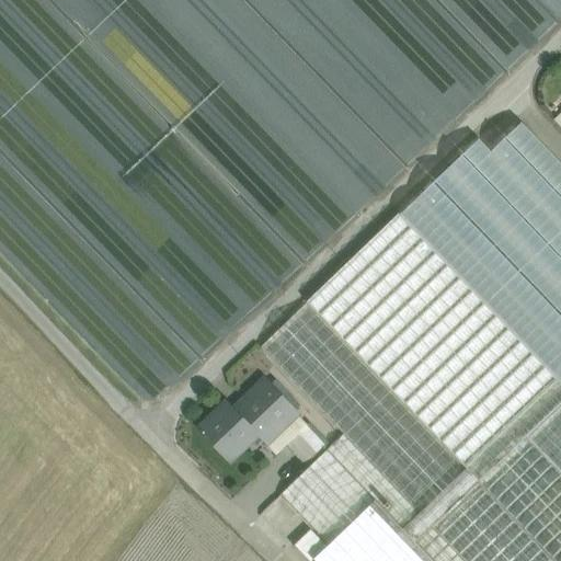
[(560,173),(510,119),(420,205),(560,352),(560,173)]
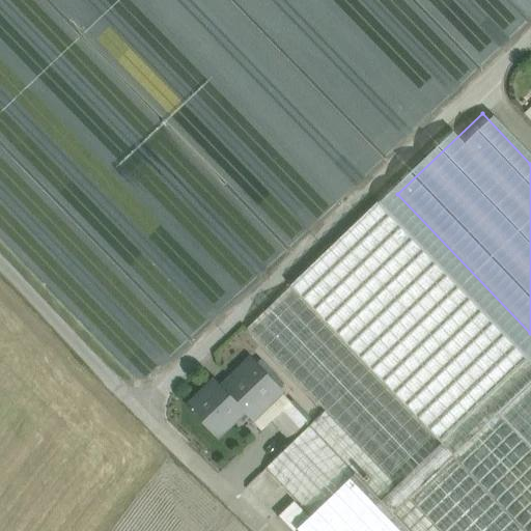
[(529,360),(378,202),(290,286),(441,444),(529,360)]
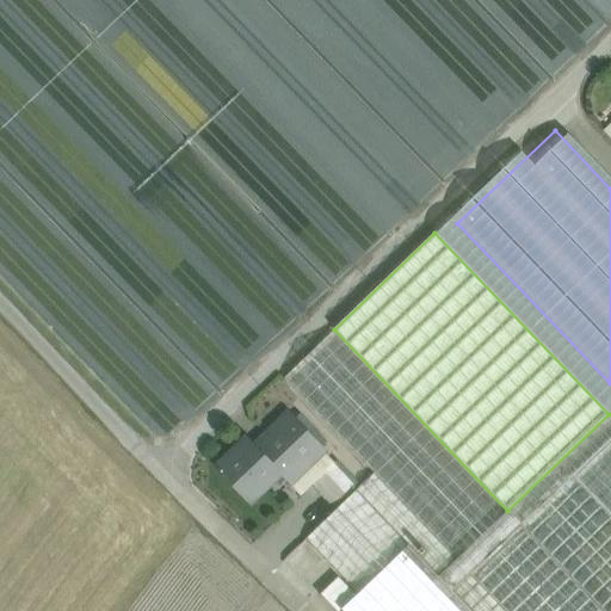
[(507,511),(334,329),(283,380),(374,474),(306,539),(358,594),(374,610),(604,610),(522,525),(507,511)]
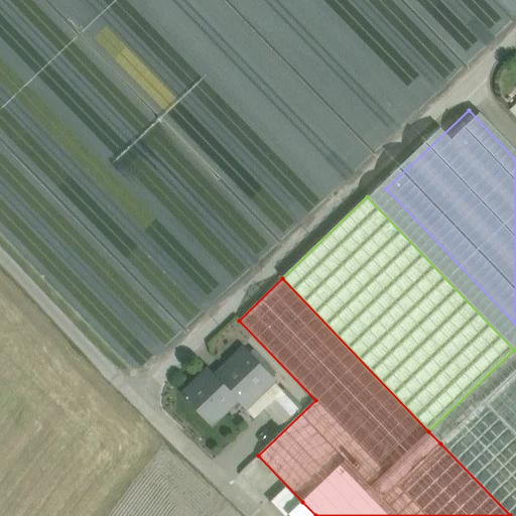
[(515,348),(514,350),(428,431),(440,443),(485,401),(515,371),(515,348)]
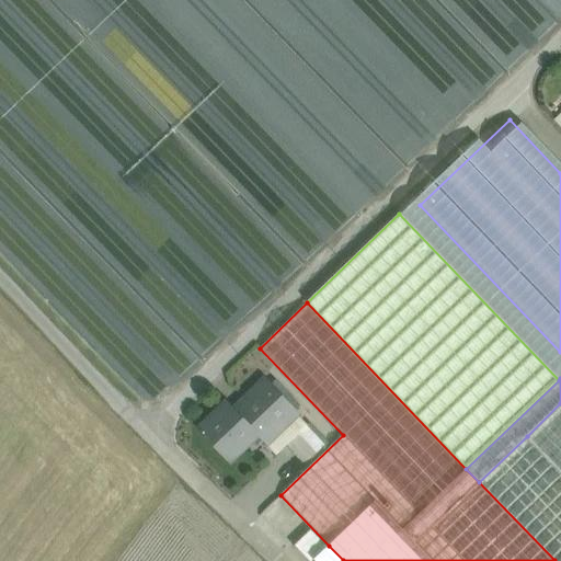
[(271,382),(239,413),(230,403),(202,430),(230,459),(264,426),(273,435),(298,411),(271,382)]
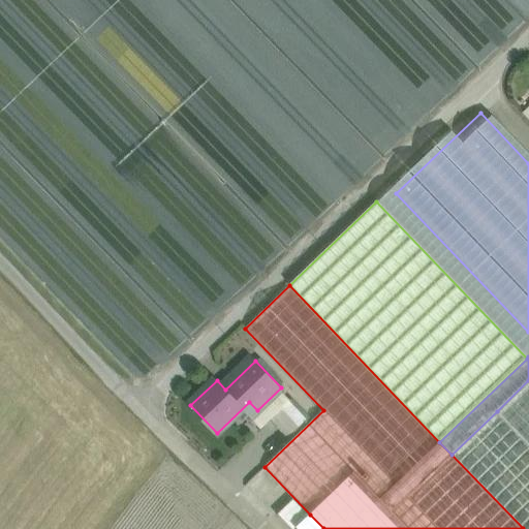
[(528,380),(497,411),(528,445),(528,380)]
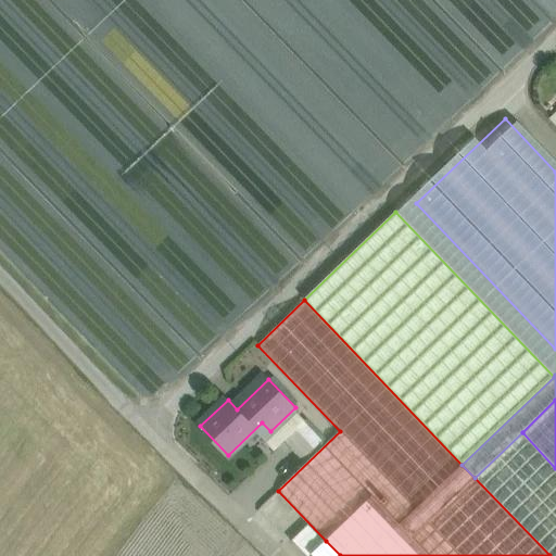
[(304,422),(283,441),(303,462),(323,442),(304,422)]
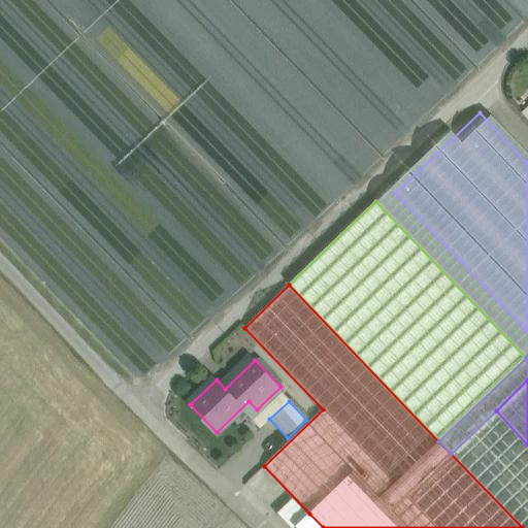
[(527,527),(527,444),(496,410),(451,454),(522,527),(527,527)]
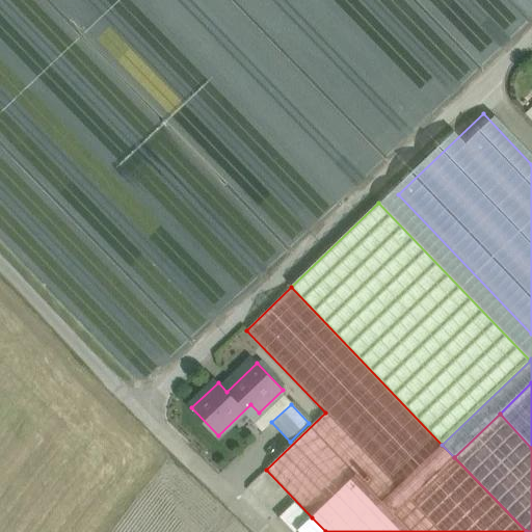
[(294,503),(280,517),(293,531),(297,531),(298,531),(310,519),(294,503)]
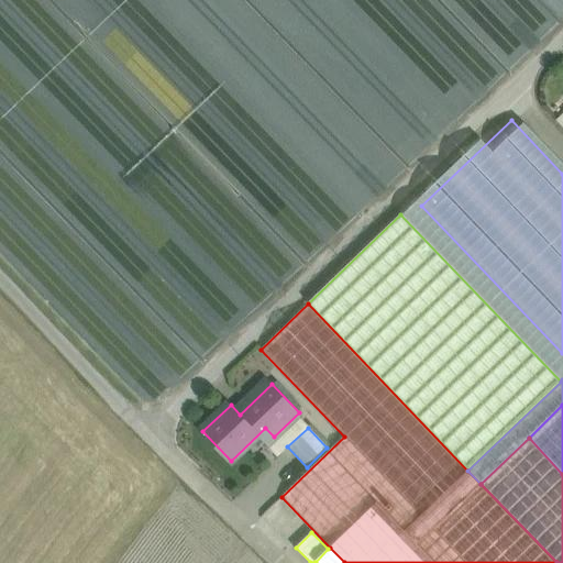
[(344,562),(330,548),(328,549),(316,562),(344,562)]
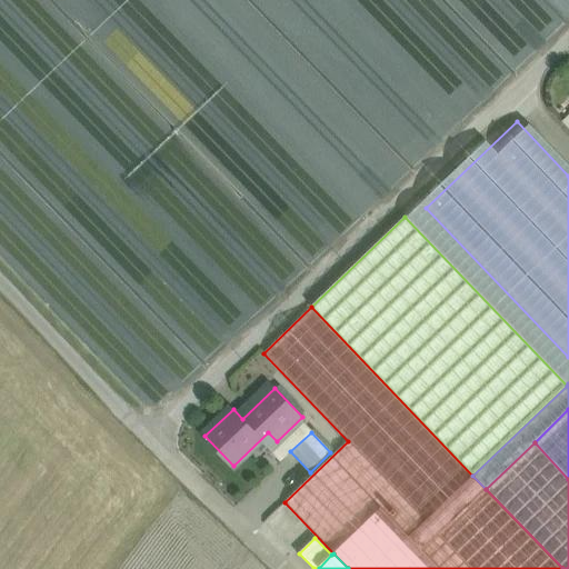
All buildings are outlined.
